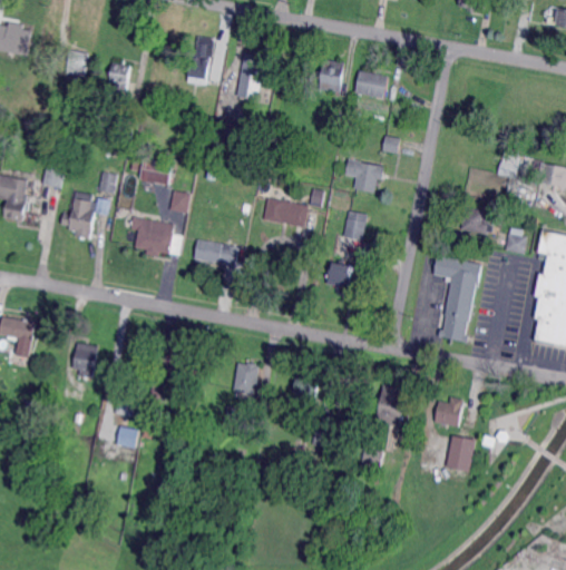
[(482,0),(481,10),(472,8),(471,11),(465,10),(466,7),(456,6),(456,0),(482,0)]
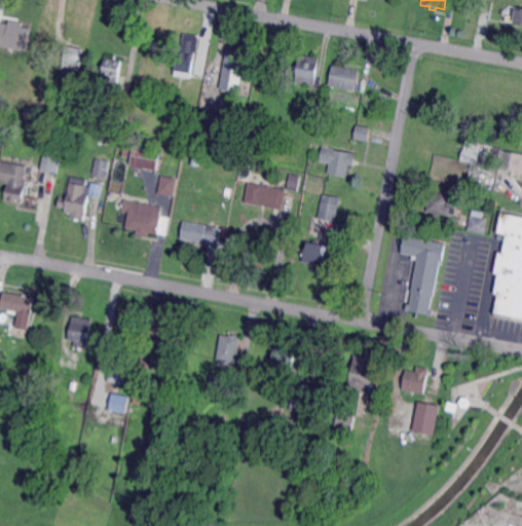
[(521,24),(508,22),(509,13),(513,13),(514,7),(521,8),(521,24)]
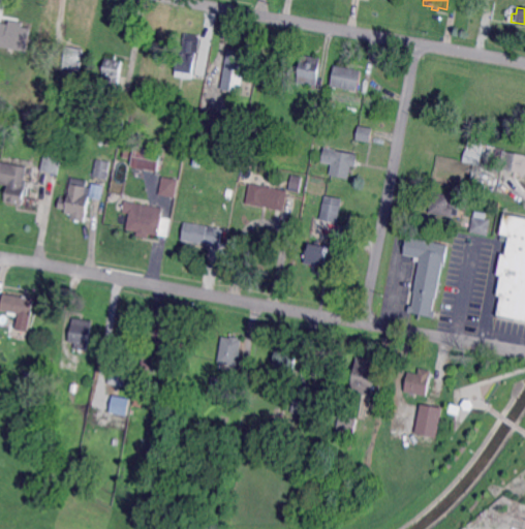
[(9,54),(0,53),(0,25),(14,27),(9,54)]
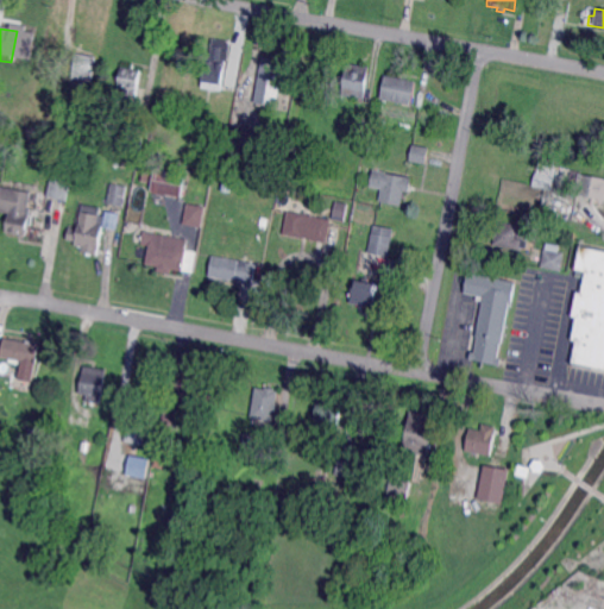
[(226,62),(222,62),(219,90),(200,87),(203,58),(208,60),(211,38),(228,41),(226,62)]
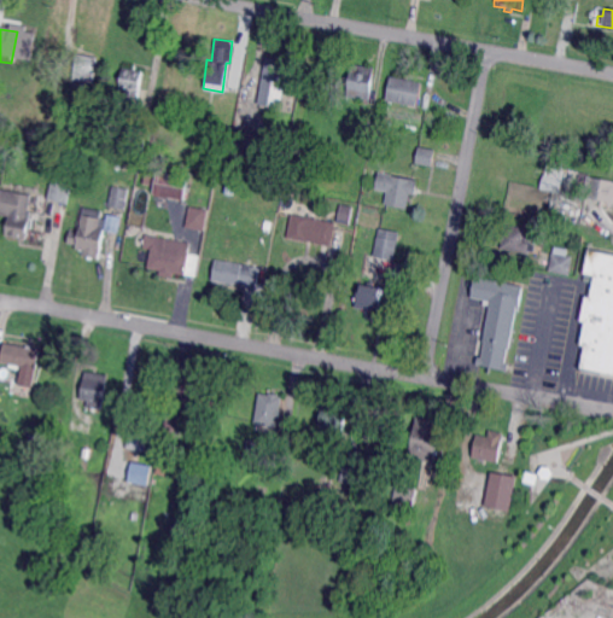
[(91,82),(70,79),(75,53),(94,57),(91,82)]
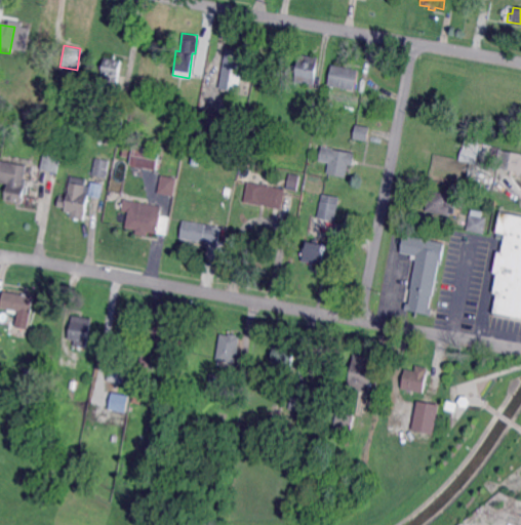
[(247,76),(238,75),(235,90),(216,87),(225,47),(237,50),(236,54),(250,56),(247,76)]
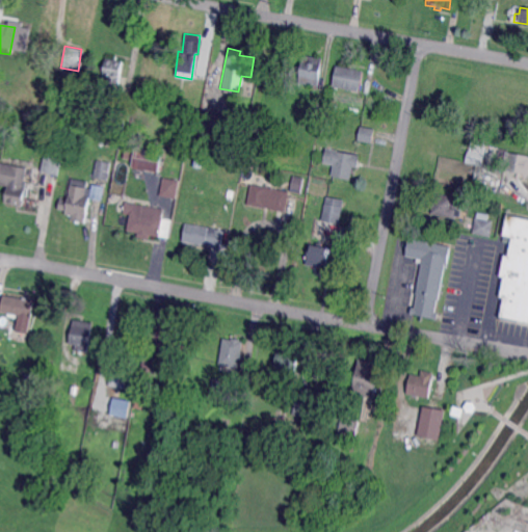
[(316,86),(296,83),(300,54),(320,57),(316,86)]
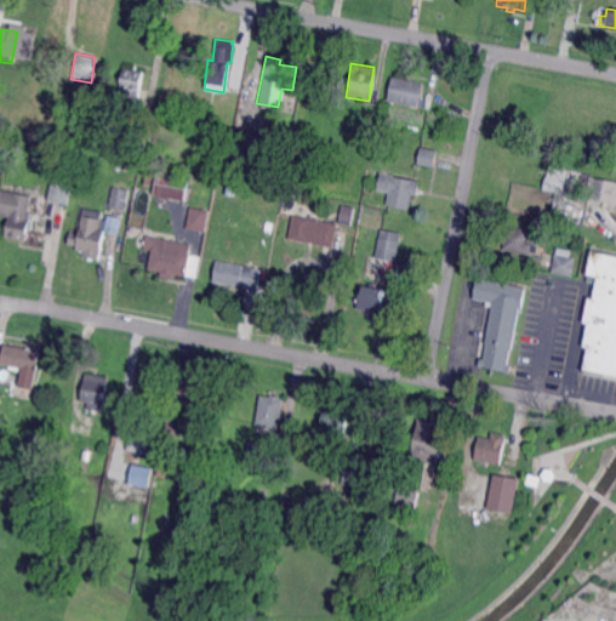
[(135,104),(117,101),(123,68),(141,72),(135,104)]
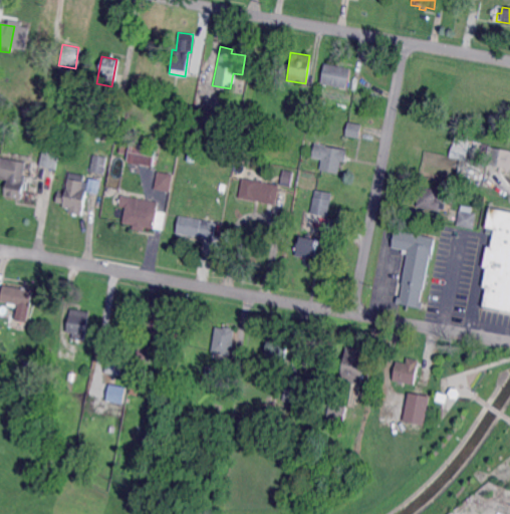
[(345,88),(319,83),(323,63),(349,68),(345,88)]
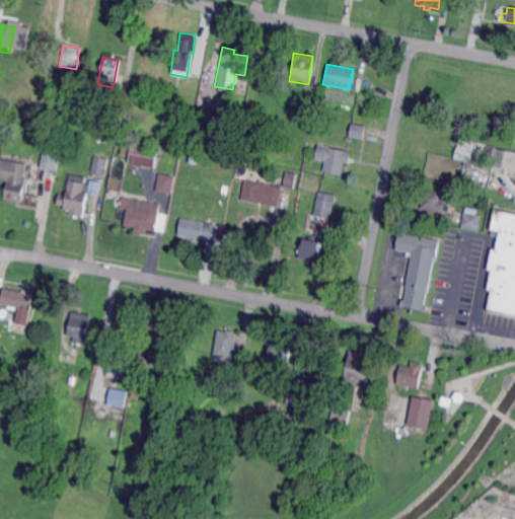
[(118,133),(103,130),(106,115),(120,117),(118,133)]
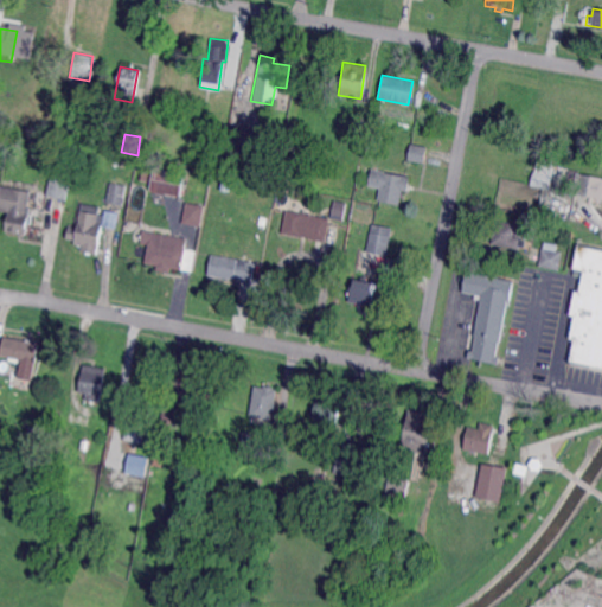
[(422,164),(405,160),(409,144),(424,147),(422,164)]
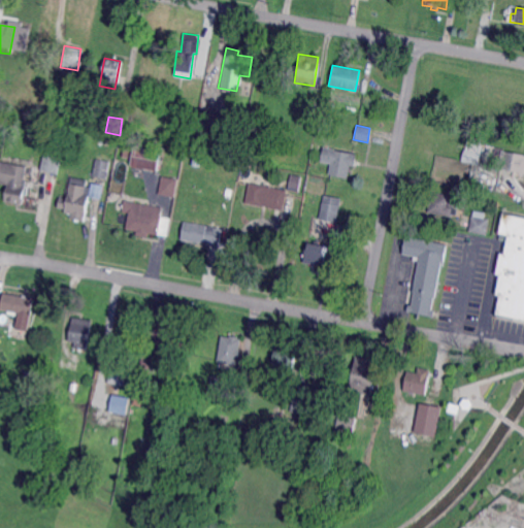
[(475,161),(478,143),(462,141),(460,159),(475,161)]
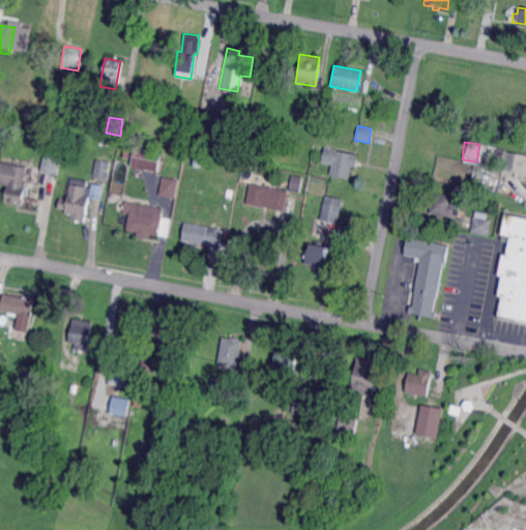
[(125,158),(117,157),(119,145),(127,146),(125,158)]
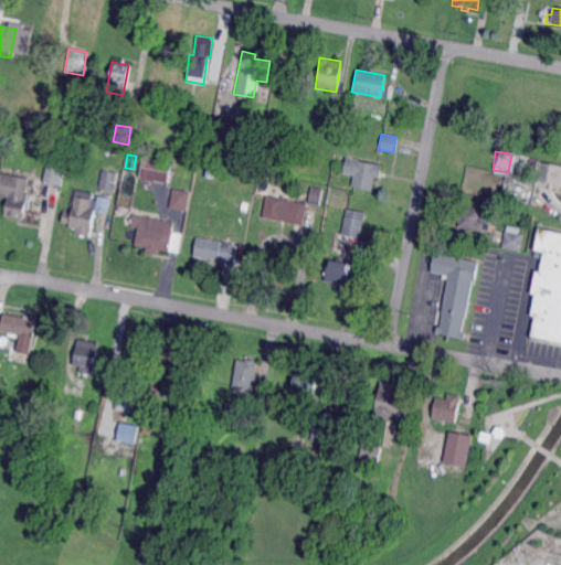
[(165,182),(137,177),(140,156),(169,161),(165,182)]
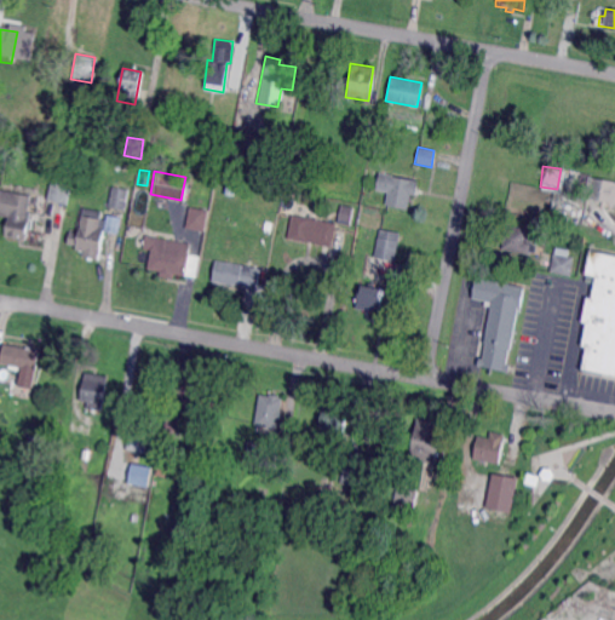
[(87,188),(80,185),(82,173),(91,176),(87,188)]
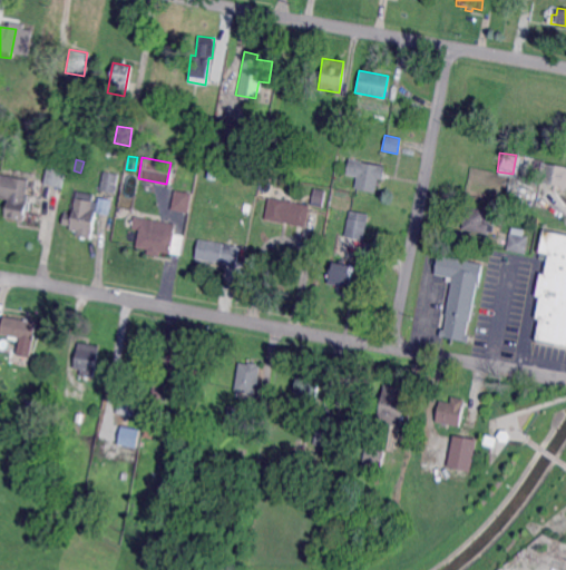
[(381,180),(376,179),(373,193),(353,188),(355,177),(341,174),(344,159),(383,167),(381,180)]
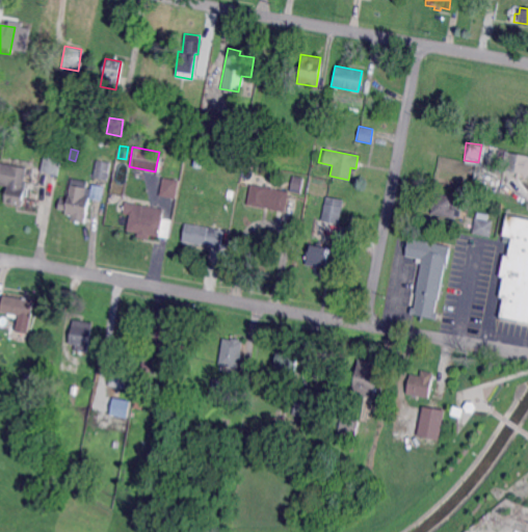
[(527,169),(527,175),(504,169),(504,171),(500,170),(504,151),(527,156),(527,169)]
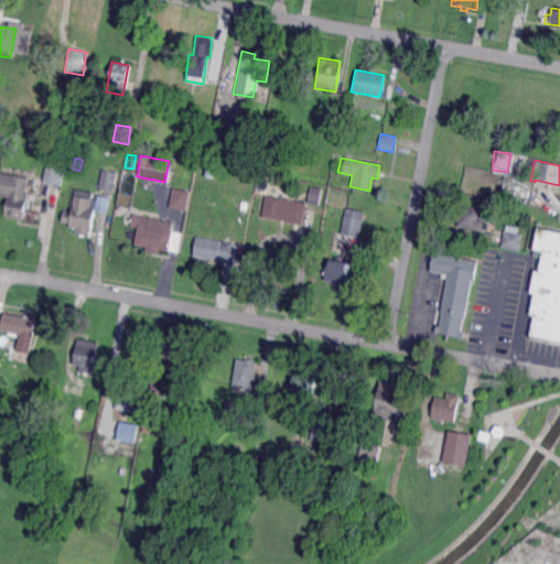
[(57,184),(42,181),(45,164),(62,167),(57,184)]
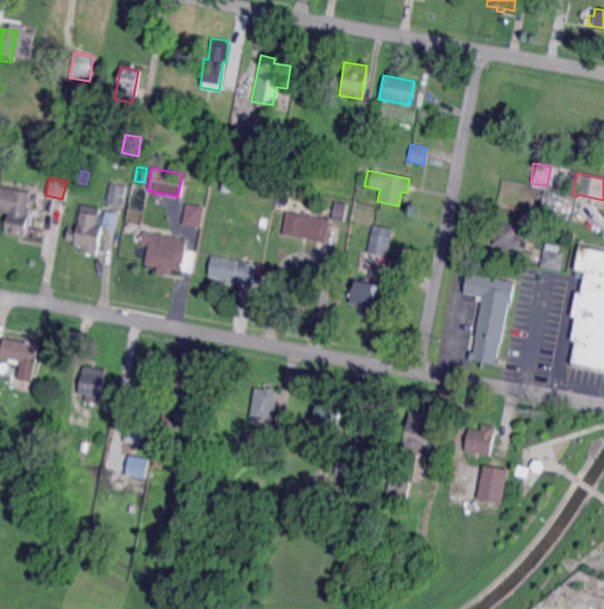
[(225,192),(216,190),(218,182),(226,183),(225,192)]
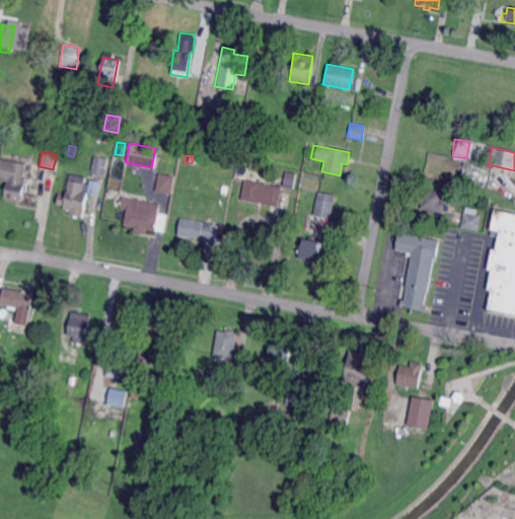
[(102,175),(89,172),(92,156),(105,159),(102,175)]
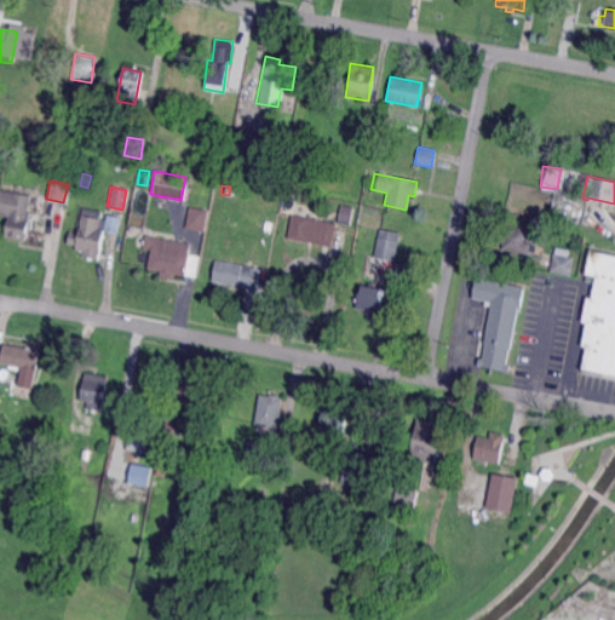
[(23,239),(3,235),(6,217),(0,216),(0,190),(28,195),(24,211),(28,211),(23,239)]
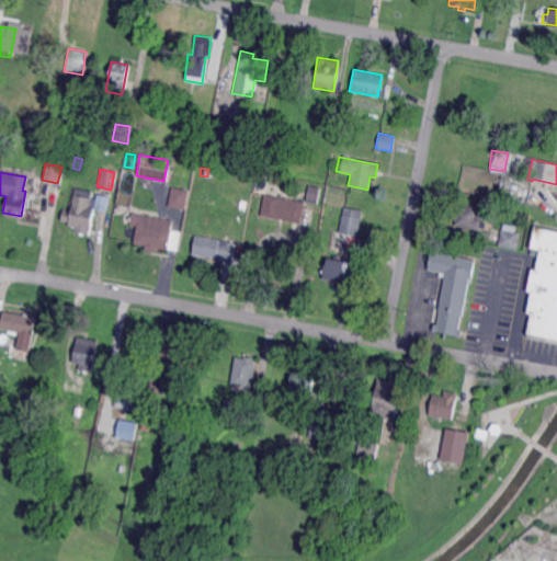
[(315,204),(304,202),(307,185),(319,187),(315,204)]
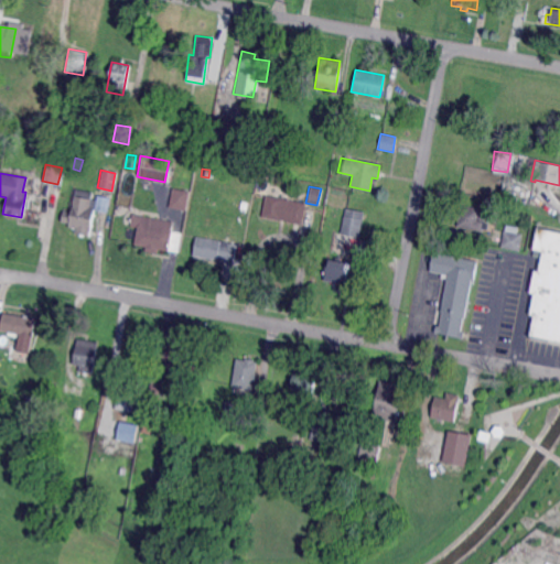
[(90,230),(88,230),(87,236),(73,234),(74,228),(67,227),(74,188),(92,192),(90,199),(95,201),(90,230)]
